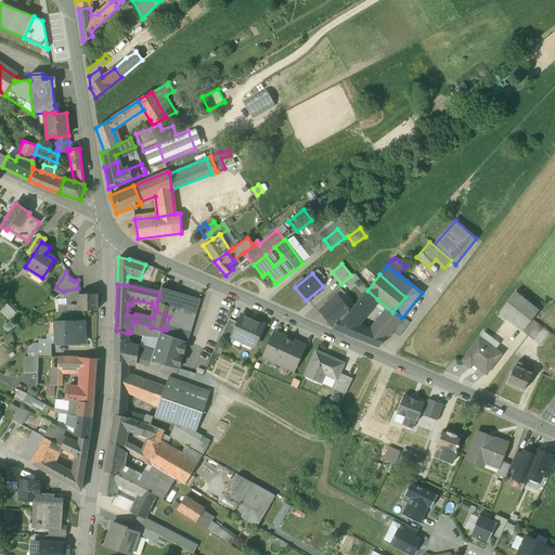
[(159,293),(157,301),(181,310),(181,308),(194,313),(199,299),(160,287),(159,293)]
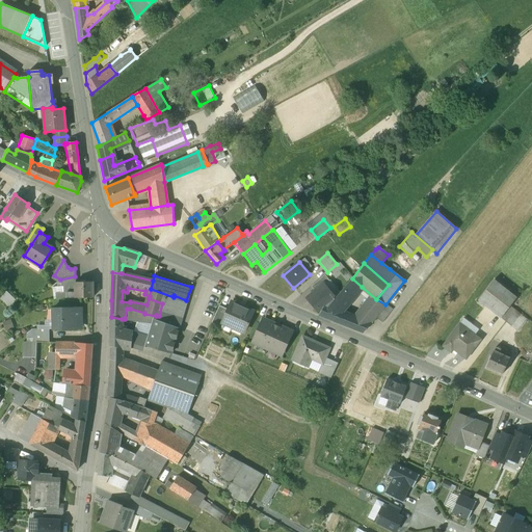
[(324,275),(311,286),(315,291),(323,285),(324,285),(329,281),(324,275)]
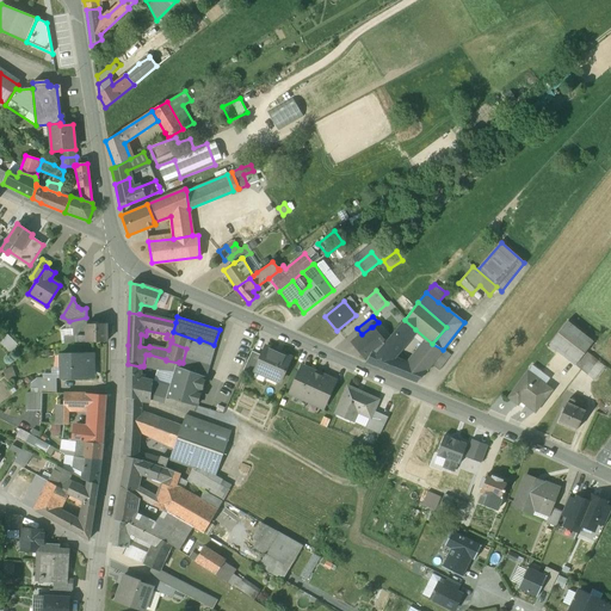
[(86,318),(69,321),(71,328),(74,328),(74,326),(86,326),(86,323),(86,318)]
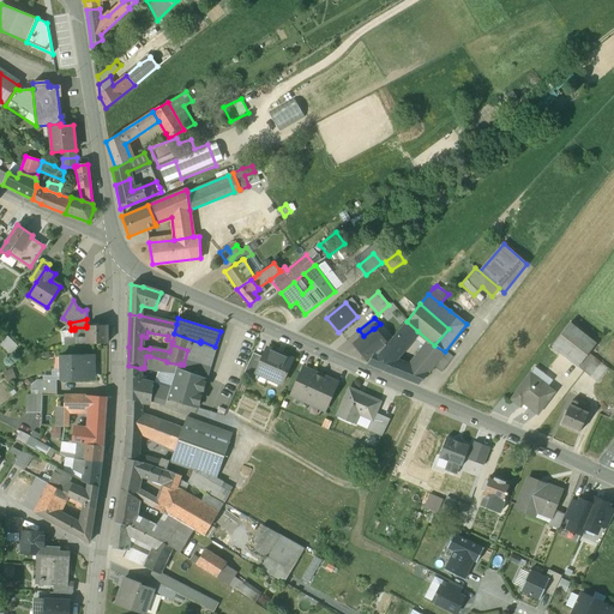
[(386,344),(377,356),(373,354),(369,361),(368,363),(389,372),(391,365),(390,362),(417,331),(407,321),(386,344)]
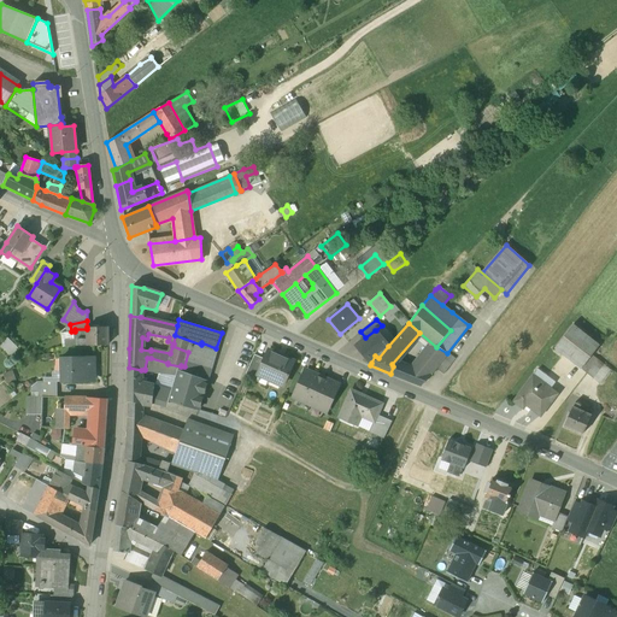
[(599,345),(573,324),(554,348),(581,369),(592,356),(599,345)]
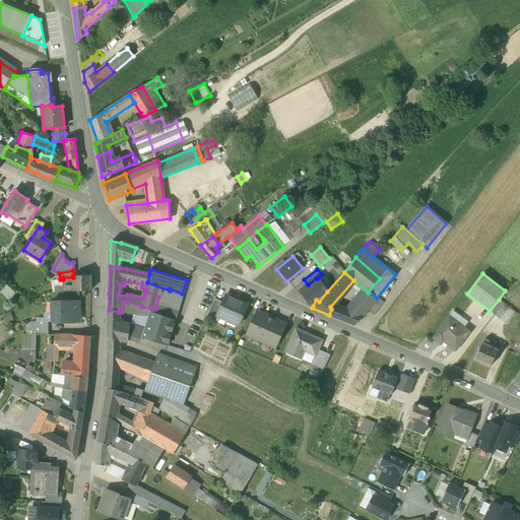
[(73,275),(73,277),(73,285),(73,286),(73,290),(90,290),(90,275),(73,275)]
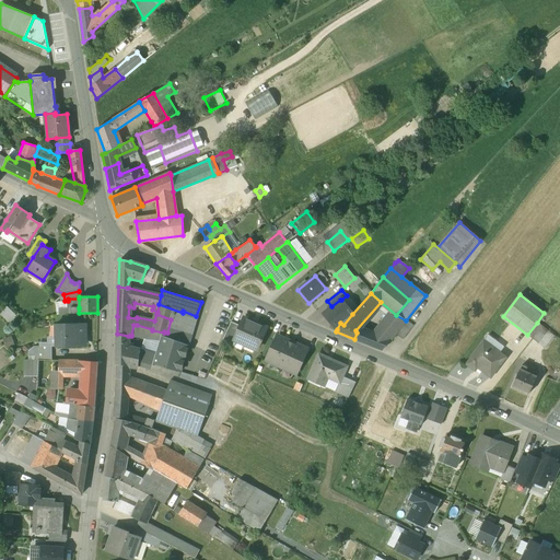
[(79,299),(68,299),(68,301),(68,307),(59,308),(59,314),(59,315),(65,314),(70,313),(70,308),(79,308),(79,307),(79,299)]
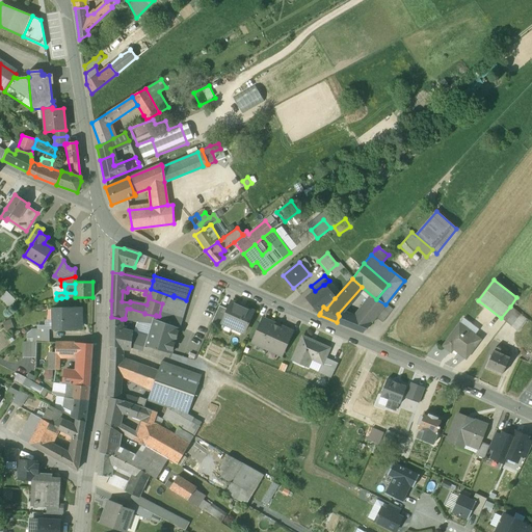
[(323,285),(315,291),(307,298),(320,313),(323,307),(326,309),(335,298),(324,285),(323,285)]
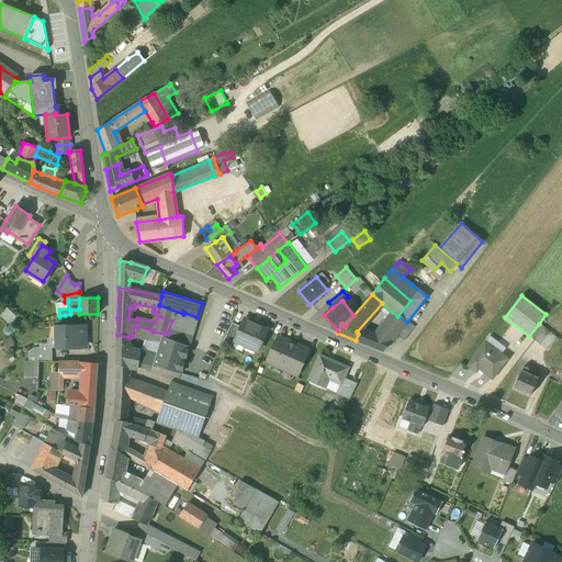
[(60,303),(56,303),(57,316),(59,315),(59,310),(68,308),(68,302),(60,303)]
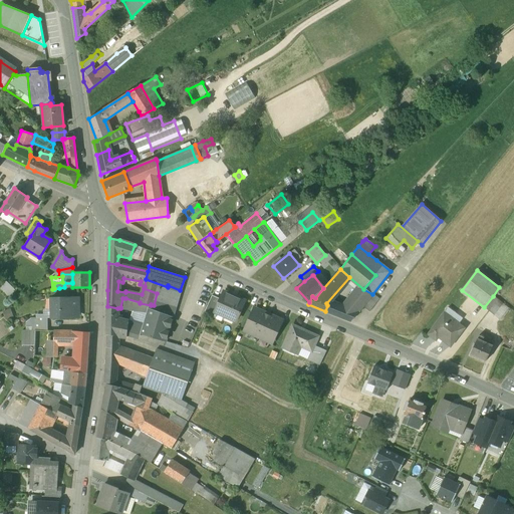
[(168,287),(146,279),(145,286),(144,288),(157,293),(158,291),(165,294),(168,287)]
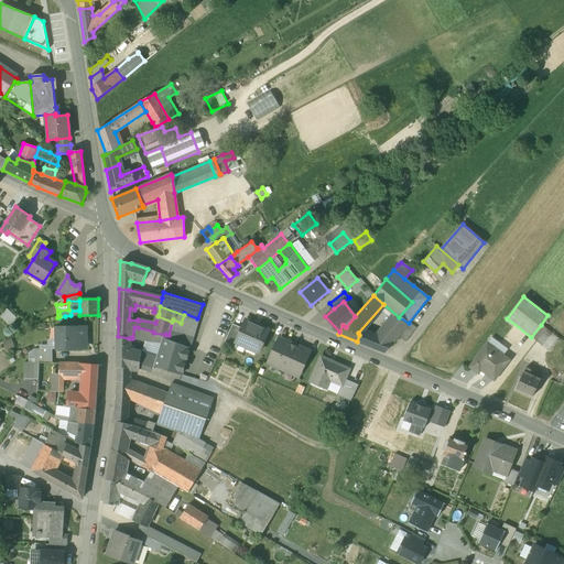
[(10,326),(18,318),(8,308),(0,316),(10,326)]
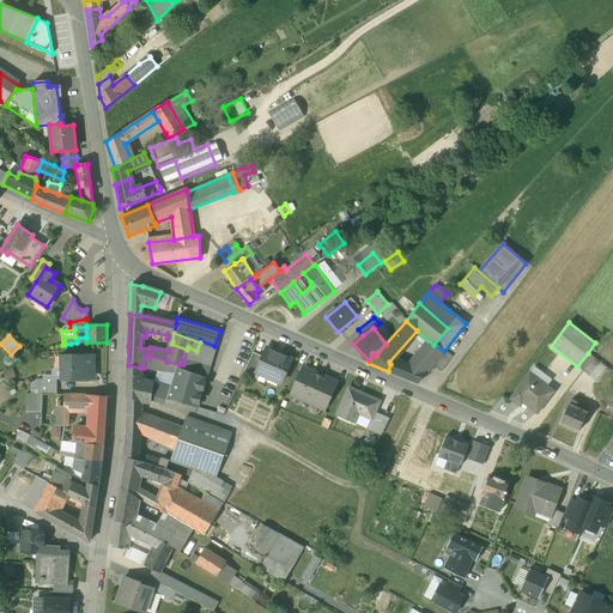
[(200,343),(196,351),(188,347),(187,350),(183,364),(180,363),(180,364),(178,368),(193,374),(205,378),(214,346),(200,340),(200,343)]
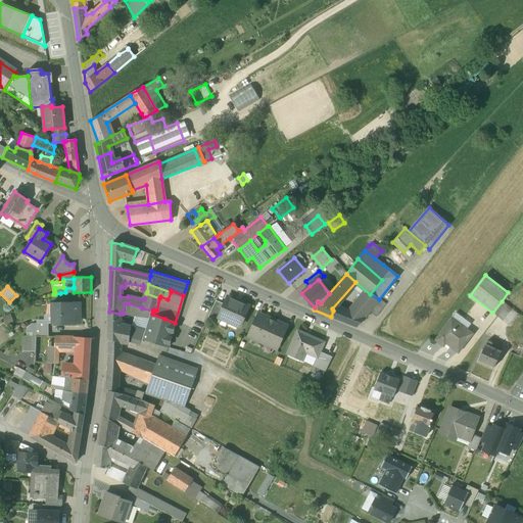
[(359,298),(347,313),(343,311),(333,311),(331,317),(338,320),(358,327),(369,312),(376,303),(379,299),(370,294),(364,302),(359,298)]
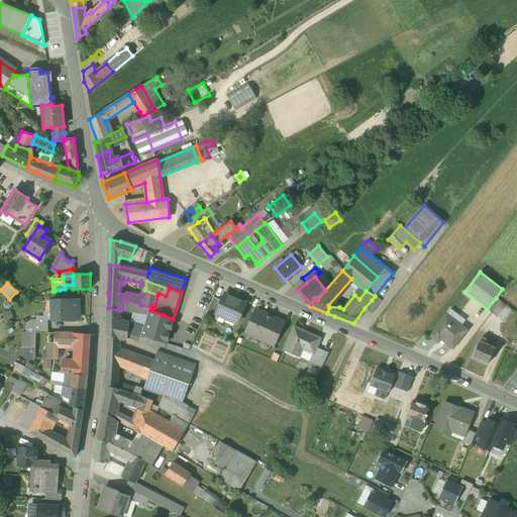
[(245,303),(224,293),(221,300),(215,313),(216,313),(236,323),(240,315),(242,312),(241,312),(245,303)]
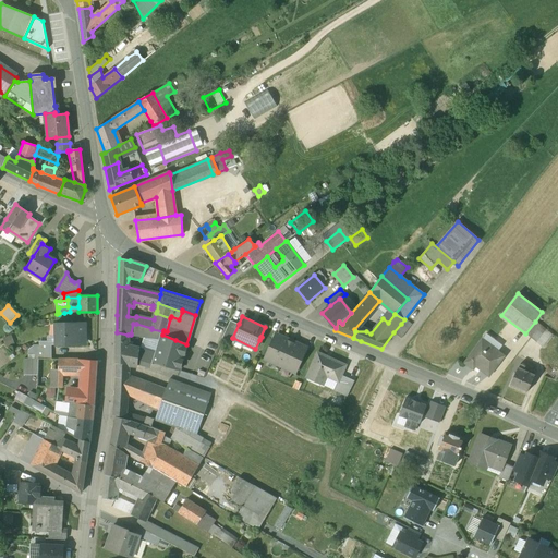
[(412,325),(404,319),(401,324),(408,329),(412,325)]
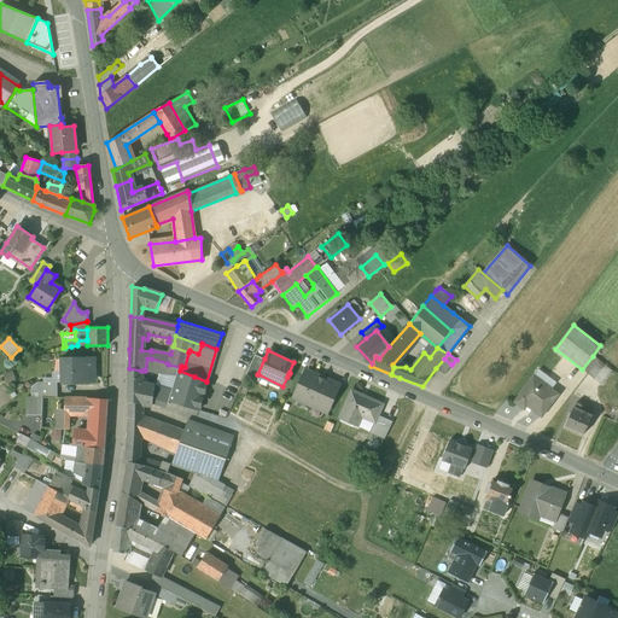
[(255,355),(246,374),(256,379),(258,374),(257,374),(264,359),(255,355)]
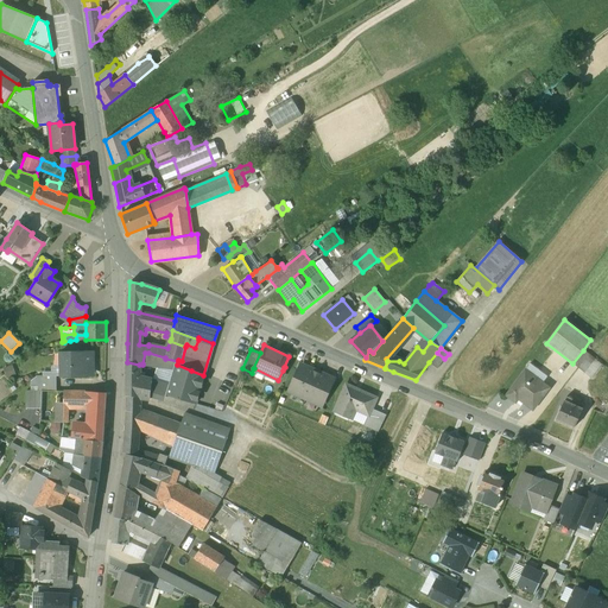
[(583,350),(572,363),(578,368),(589,354),(583,350)]
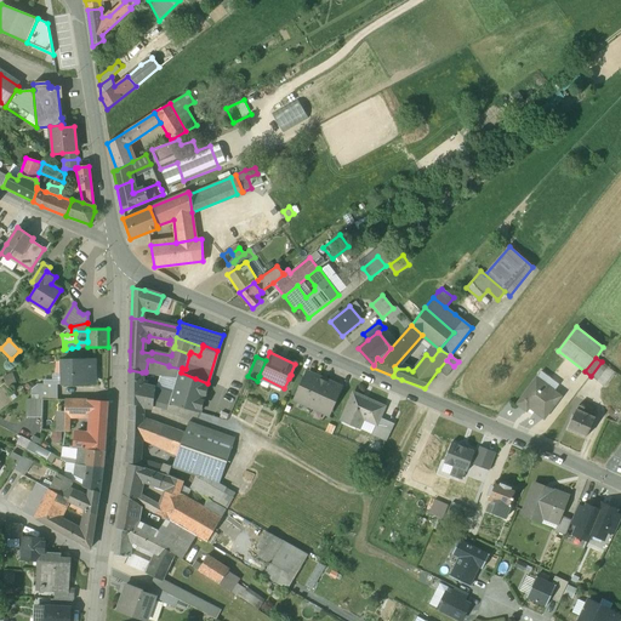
[(95,360),(61,360),(62,385),(92,385),(92,372),(95,372),(95,360)]
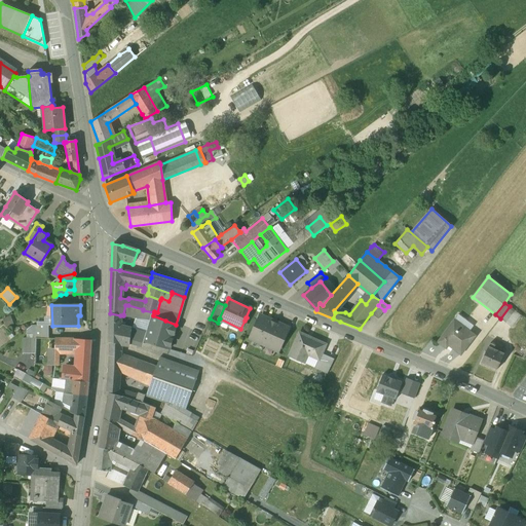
[(143,309),(128,305),(125,305),(123,314),(123,315),(122,315),(150,320),(151,320),(152,315),(153,315),(154,312),(143,310),(143,309)]
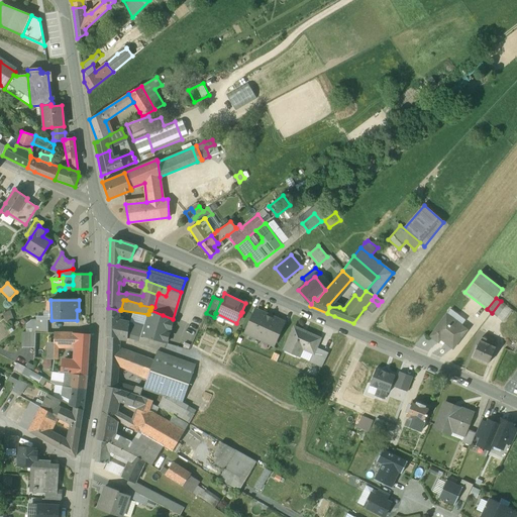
[(378,305),(372,300),(365,308),(372,314),(378,305)]
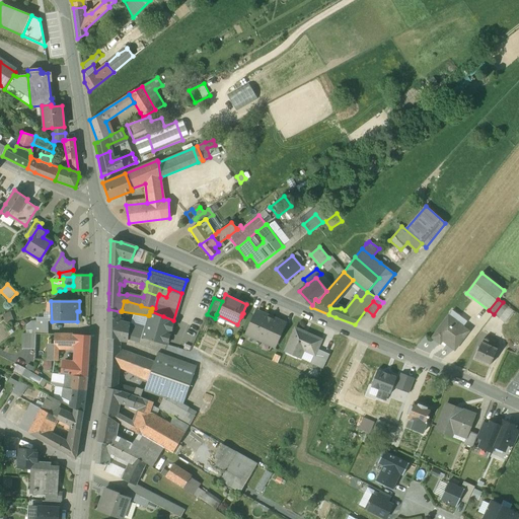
[(503,302),(494,314),(504,322),(513,311),(503,302)]
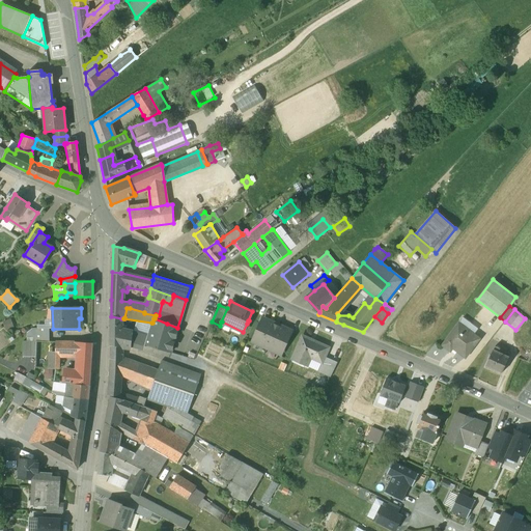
[(132,333),(121,330),(121,318),(111,316),(110,351),(122,353),(122,347),(131,350),(131,347),(132,343),(132,333)]
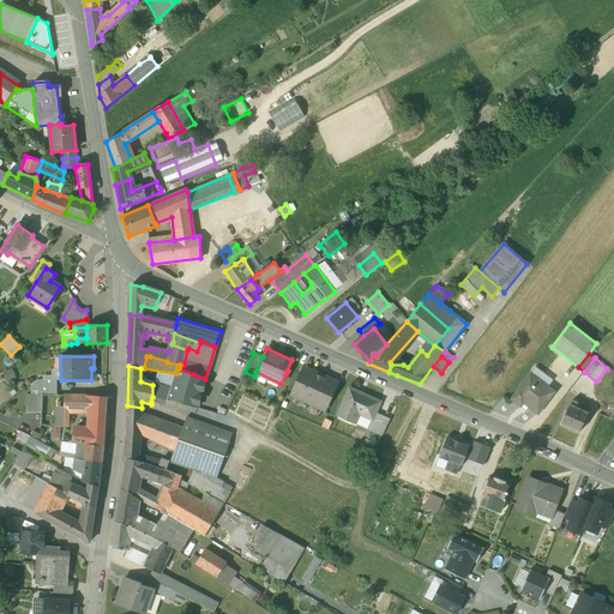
[(179,368),(178,368),(176,373),(175,373),(168,399),(197,408),(205,379),(193,374),(179,368)]
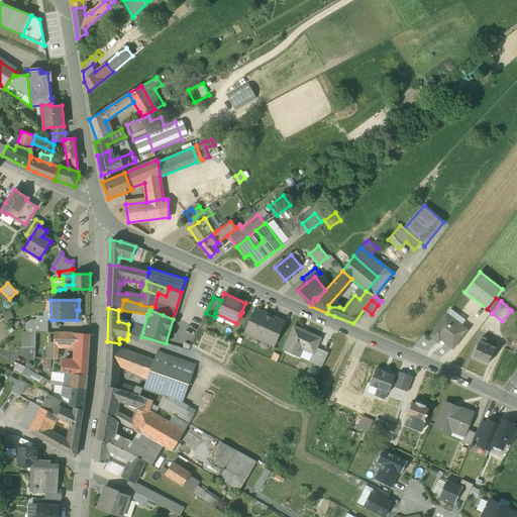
[(283,322),(255,310),(245,332),(273,344),(283,322)]
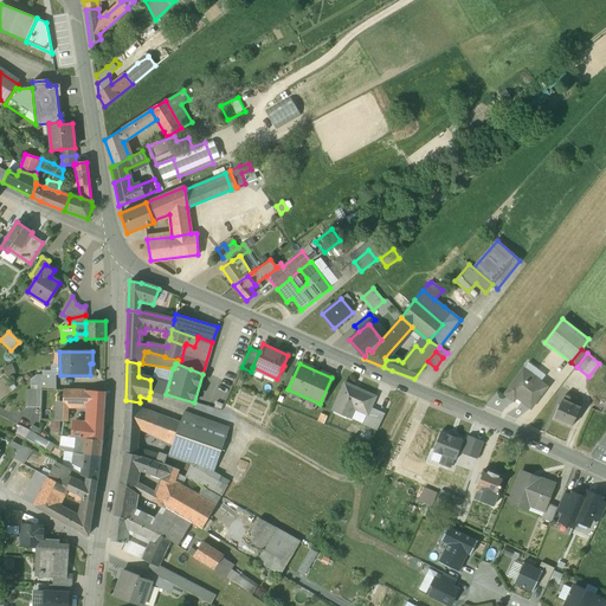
[(547,387),(523,368),(504,394),(514,401),(516,398),(530,408),(547,387)]
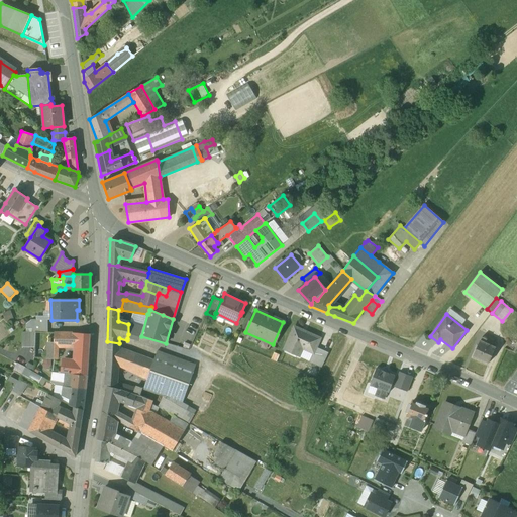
[(47,332),(46,319),(31,320),(33,331),(47,332)]
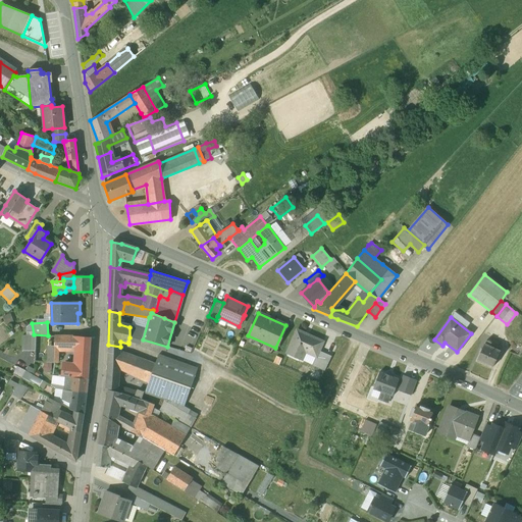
[(322,343),(297,330),(288,353),(299,358),(303,351),(316,356),(318,351),(322,343)]
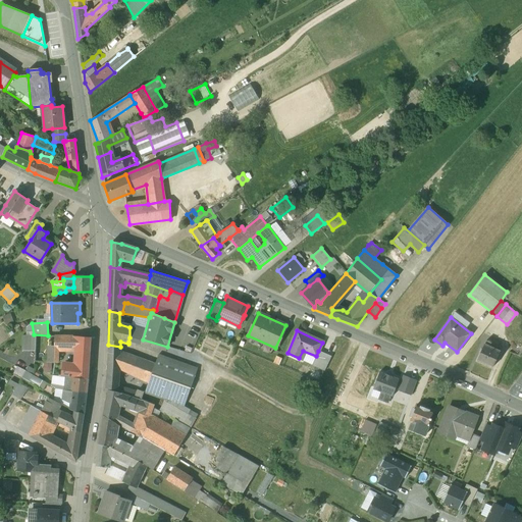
[(36,336),(22,335),(22,351),(35,352),(36,336)]
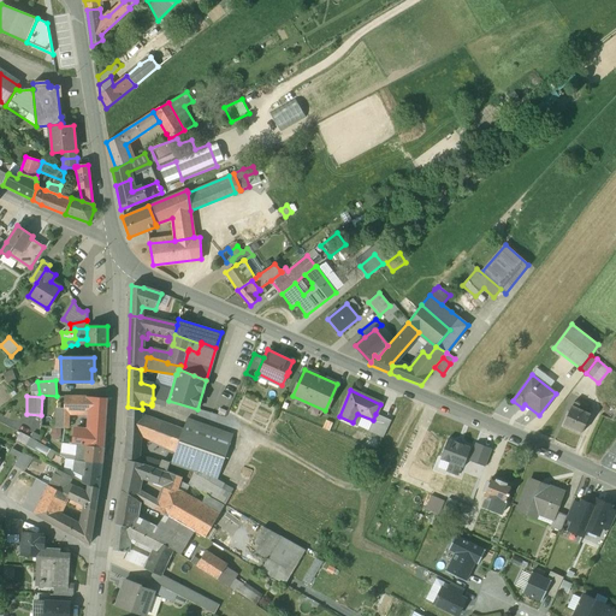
[(66,396),(66,412),(95,414),(106,414),(107,398),(84,396),(66,396)]
